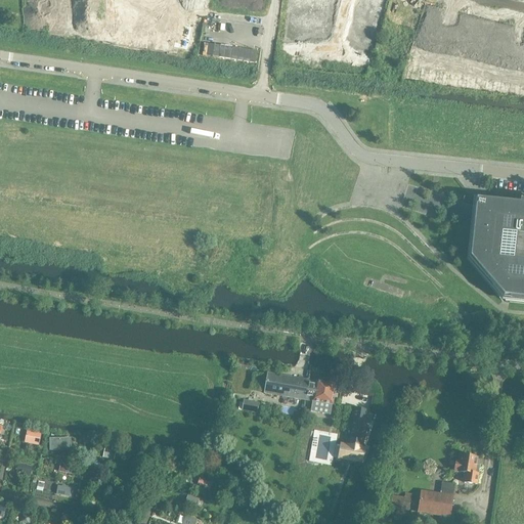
[(256,62),(257,50),(205,42),(203,54),(256,62)]
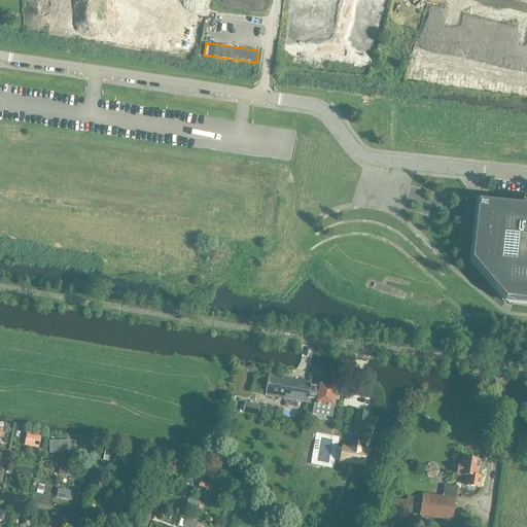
[(506,302),(507,303),(508,304),(526,305),(526,202),(476,197),(473,218),(469,260),(504,304),(505,303),(506,302)]
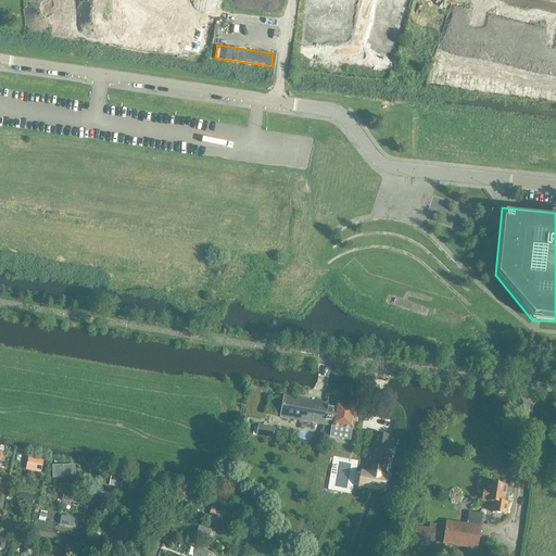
[(351,441),(356,408),(354,408),(353,407),(353,406),(350,406),(348,407),(283,396),(280,417),(328,426),(327,437),(351,441)]
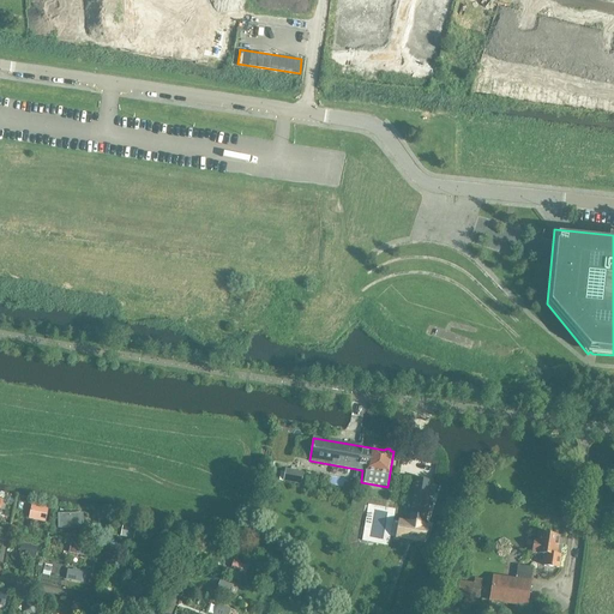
[(301,485),(304,473),(286,469),(283,481),(301,485)]
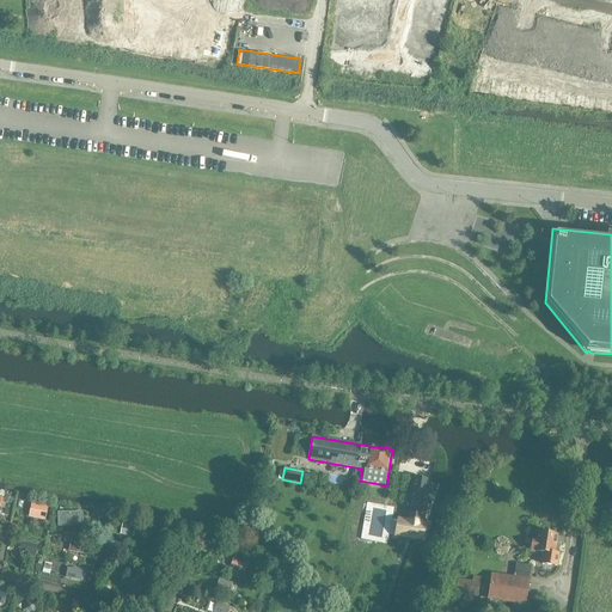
[(405,521),(422,524),(429,481),(412,477),(405,521)]
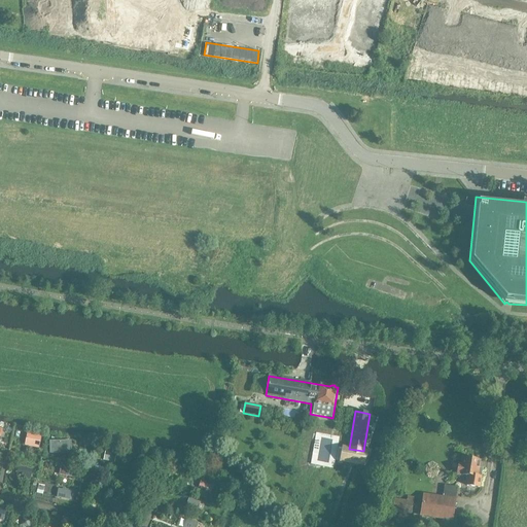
[(27,433),(25,446),(27,446),(26,450),(35,451),(35,448),(39,449),(41,436),(27,433)]
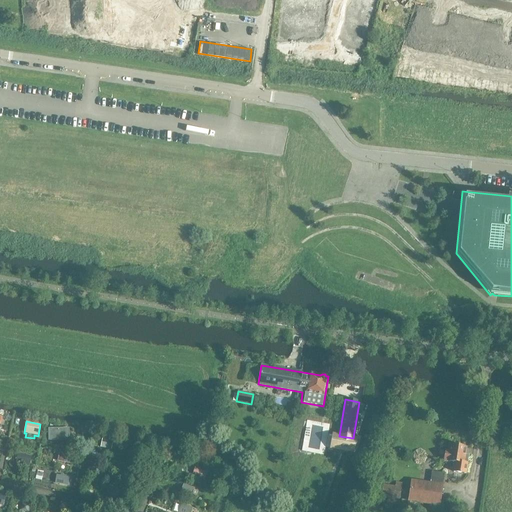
[(69,429),(64,429),(50,429),(50,433),(48,433),(48,439),(50,438),(50,441),(66,440),(69,437),(69,429)]
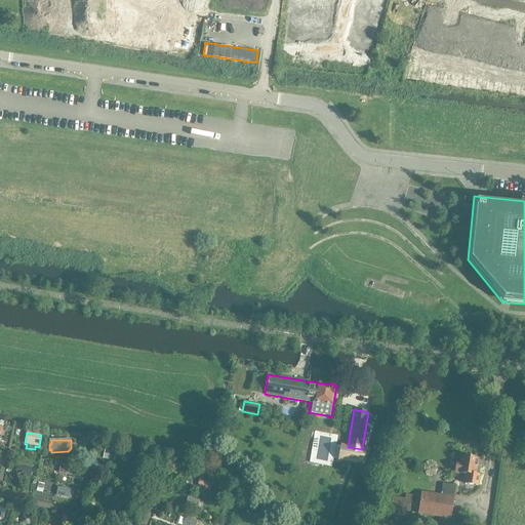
[(114,461),(116,449),(105,447),(103,458),(114,461)]
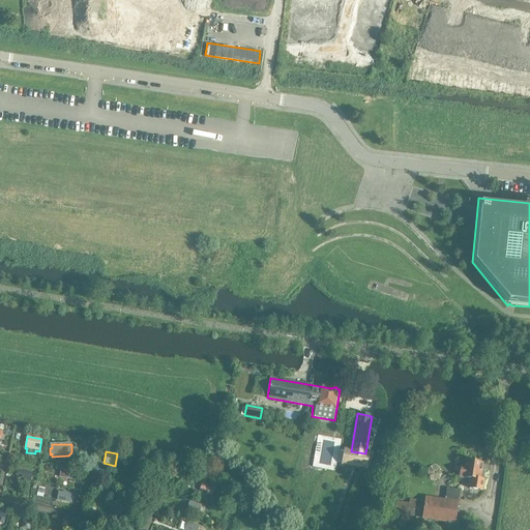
[(461,477),(480,480),(482,464),(466,461),(465,468),(462,467),(461,477)]
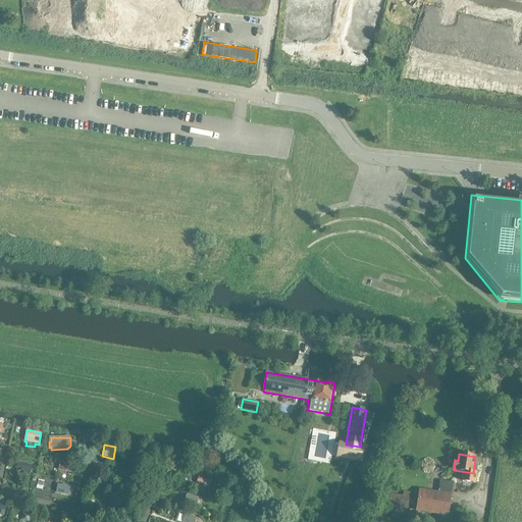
[(67,463),(60,461),(58,470),(70,473),(72,464),(71,464),(72,462),(68,461),(67,463)]
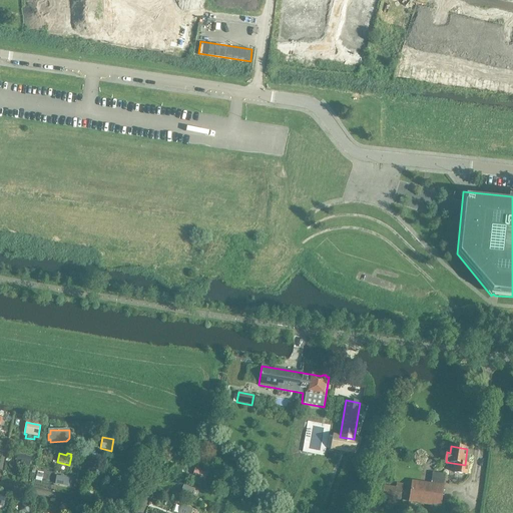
[(30,464),(31,458),(18,455),(16,461),(30,464)]
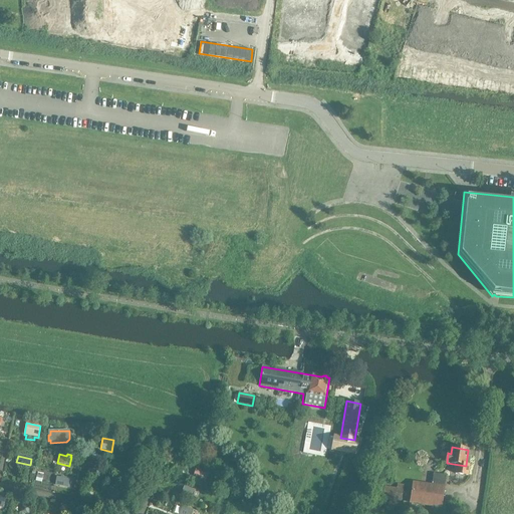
[(126,475),(129,467),(113,462),(112,465),(117,466),(115,472),(126,475)]
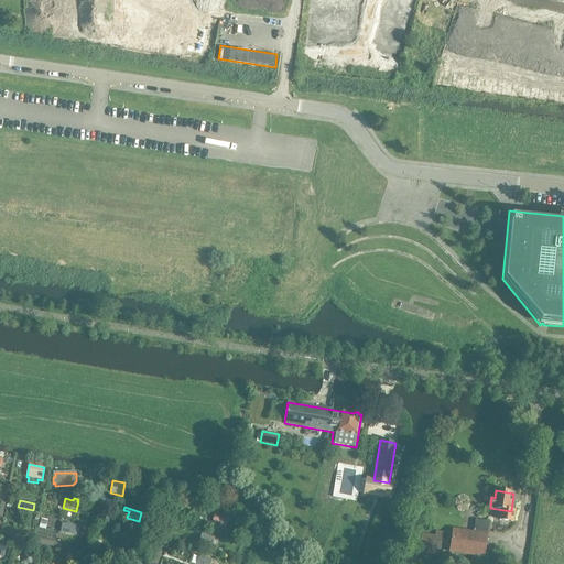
[(225,528),(228,518),(217,514),(214,522),(219,523),(219,525),(225,528)]
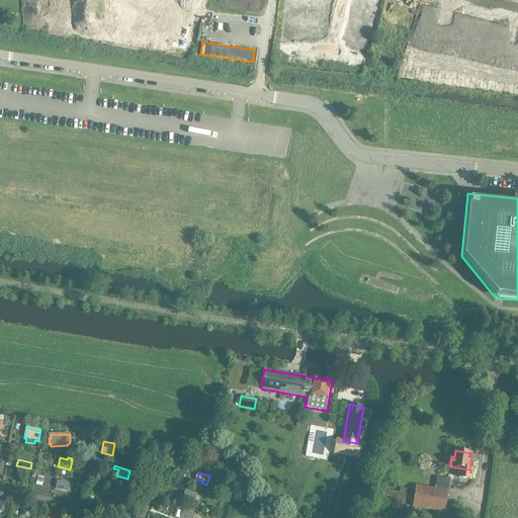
[(437,478),(435,492),(416,489),(414,505),(446,509),(450,480),(437,478)]
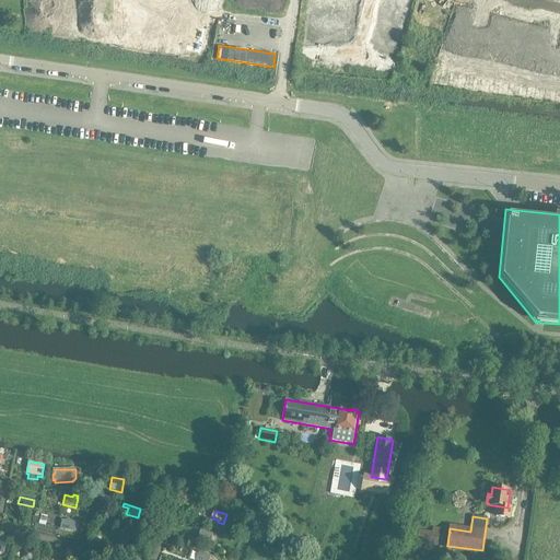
[(60,527),(71,529),(72,521),(68,520),(68,521),(62,520),(60,527)]
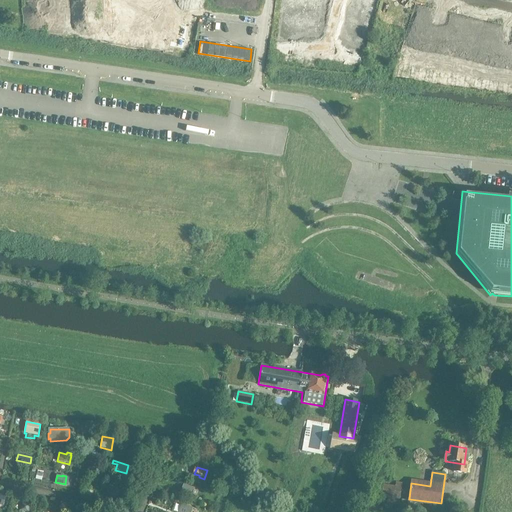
[(395,486),(384,484),(382,495),(399,497),(401,487),(402,482),(396,481),(395,486)]
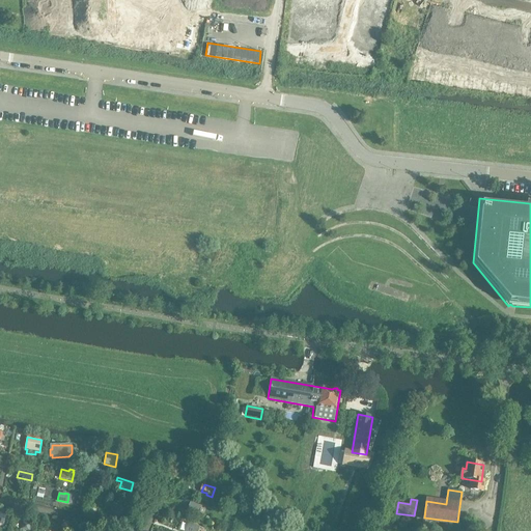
[(197,514),(200,506),(190,503),(188,511),(197,514)]
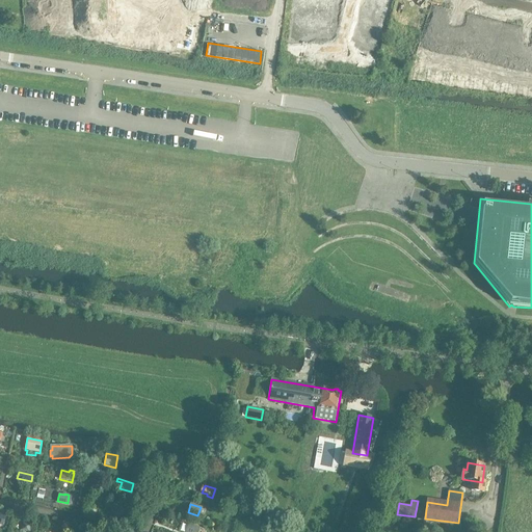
[(28,531),(31,526),(23,523),(20,530),(24,531),(28,531)]
